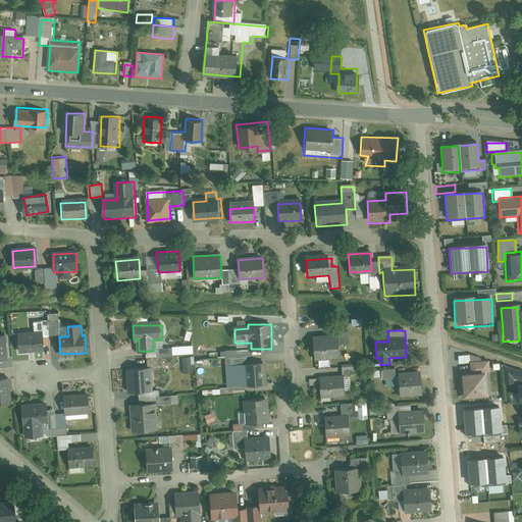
[(41,331),(16,333),(18,352),(43,350),(41,331)]
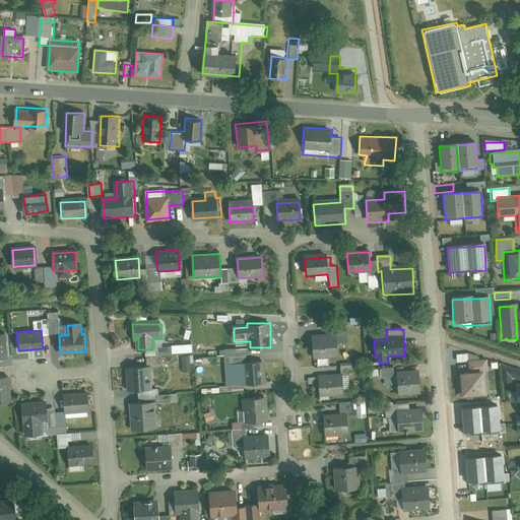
[(6,334),(0,335),(0,360),(9,360),(6,334)]
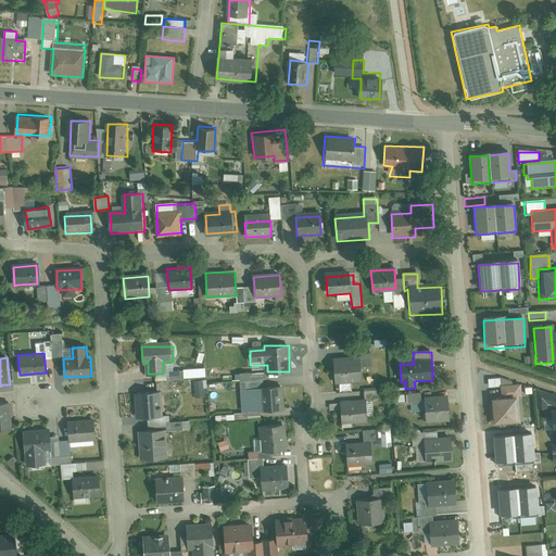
[(361,363),(332,364),(332,386),(362,384),(361,363)]
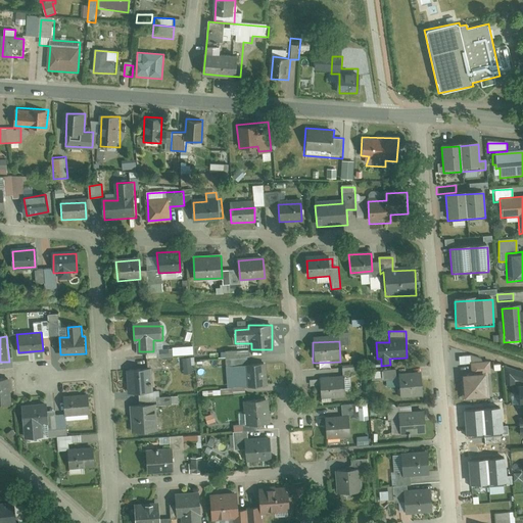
[(471,374),(465,374),(466,382),(459,383),(461,401),(491,399),(491,398),(489,373),(494,373),(493,362),(470,363),(471,374)]
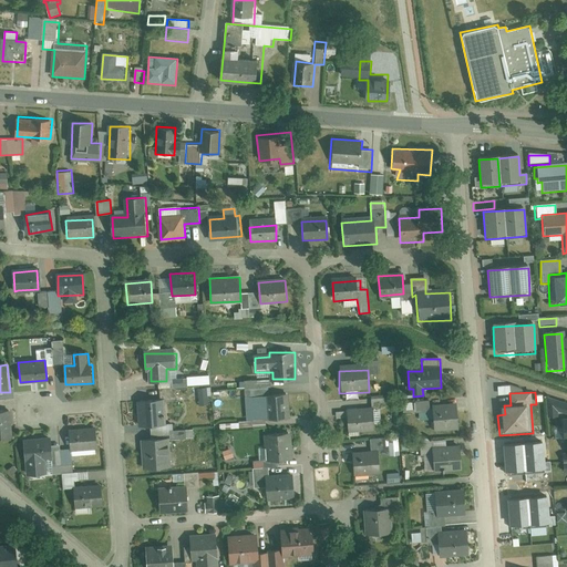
[(288,397),(245,400),(246,422),(290,419),(288,397)]
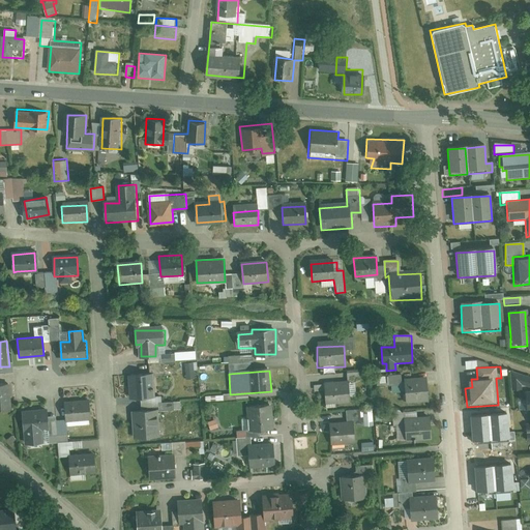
[(529,377),(509,371),(511,389),(520,389),(522,384),(529,386),(529,377)]
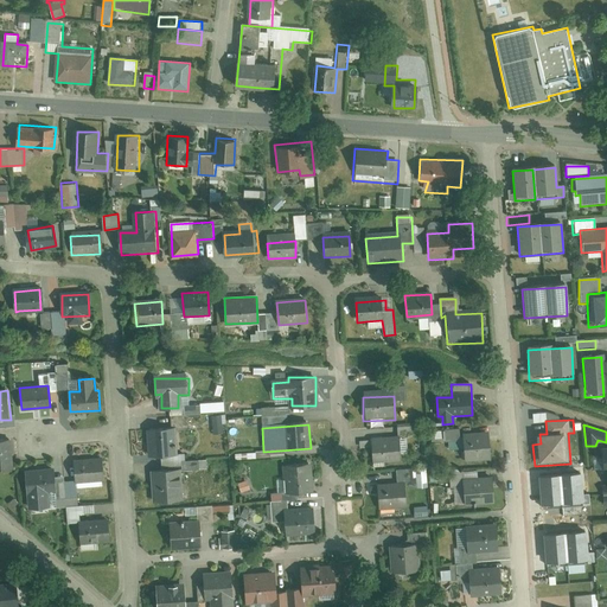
[(176,429),(152,430),(154,458),(178,457),(176,429)]
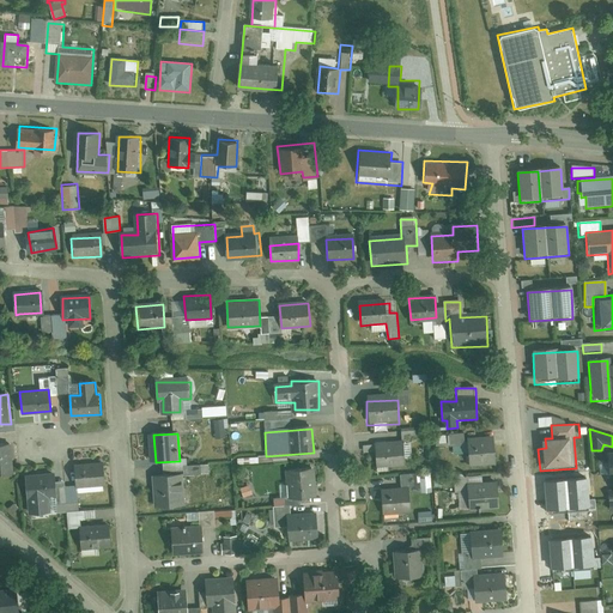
[(491,442),(467,444),(469,466),(493,465),(491,442)]
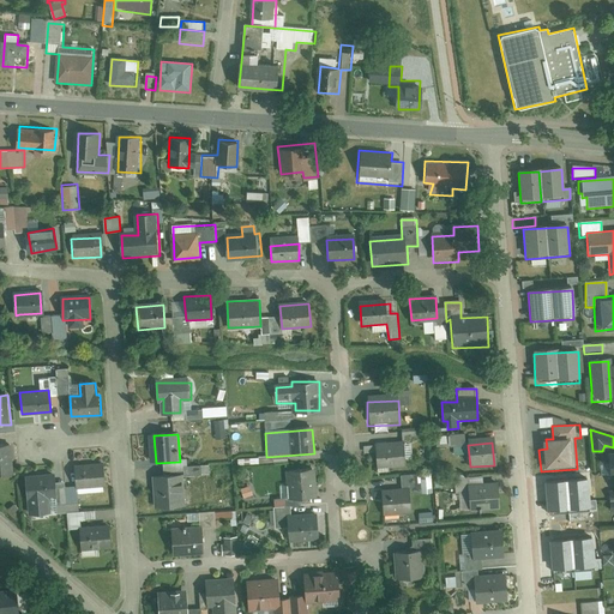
[(402,446),(375,447),(377,468),(404,467),(402,446)]
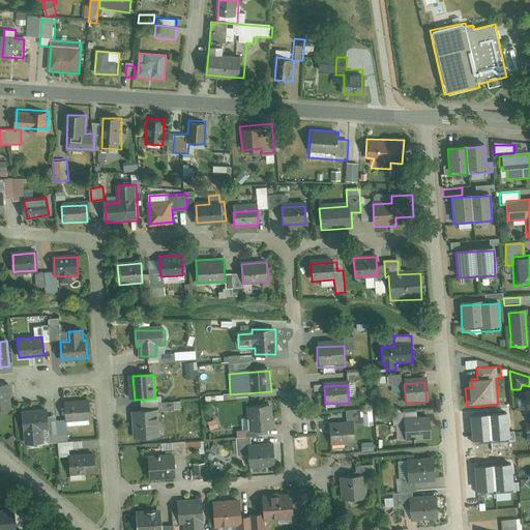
[(6,386),(0,386),(0,408),(8,408),(6,386)]
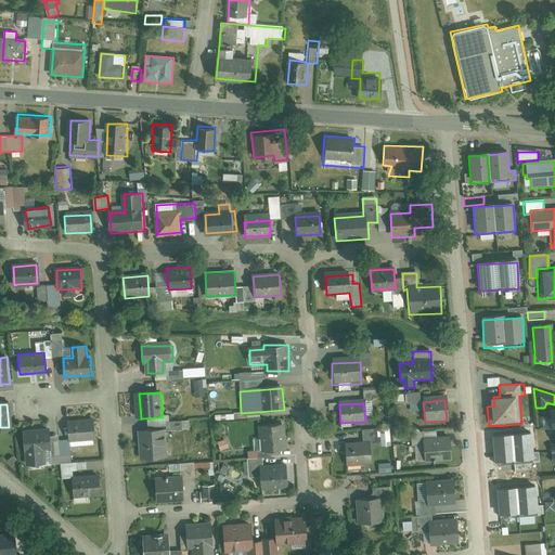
[(95,424),(67,426),(68,441),(97,439),(95,424)]
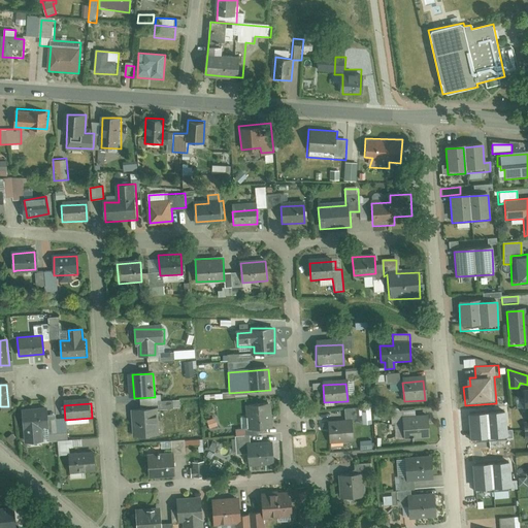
[(270,407),(249,408),(249,428),(271,427),(270,407)]
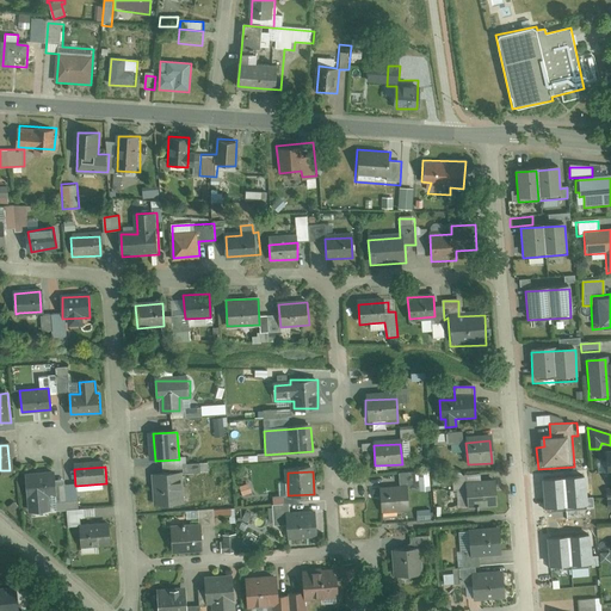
[(180,475),(153,477),(156,506),(183,504),(180,475)]
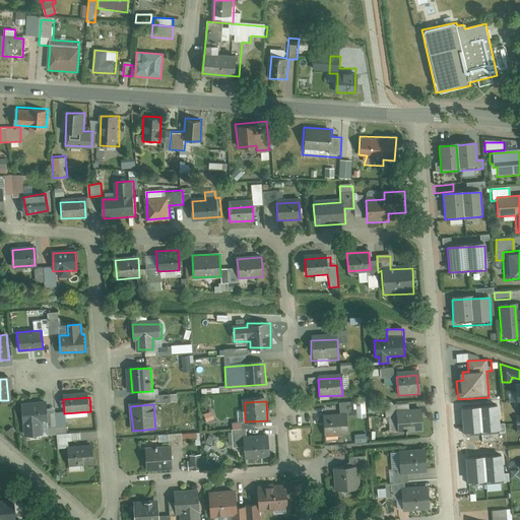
[(489,405),(460,407),(462,432),(500,429),(498,406),(489,405)]
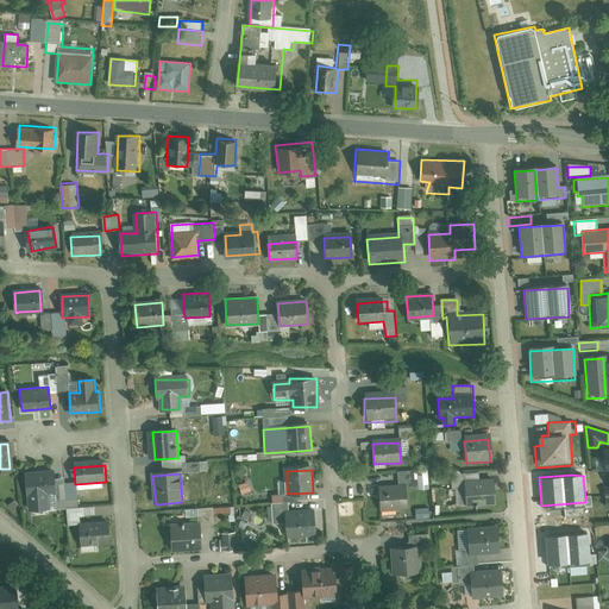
[(54,476),(24,478),(26,514),(49,512),(48,494),(55,493),(54,476)]
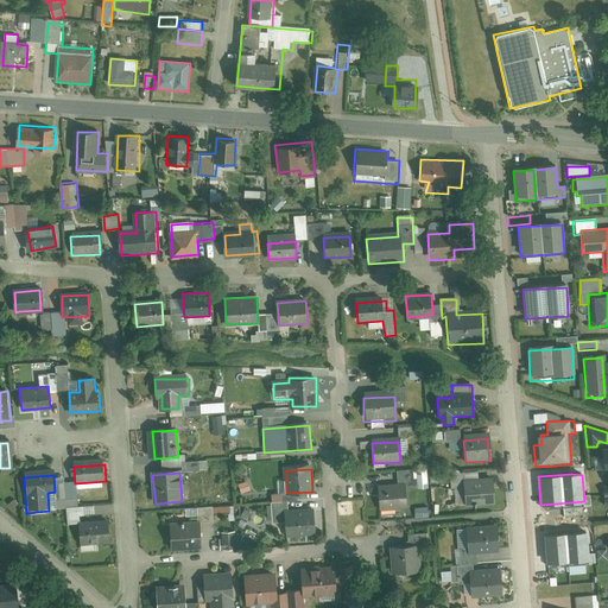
[(494,480),(464,481),(467,507),(495,505),(494,480)]
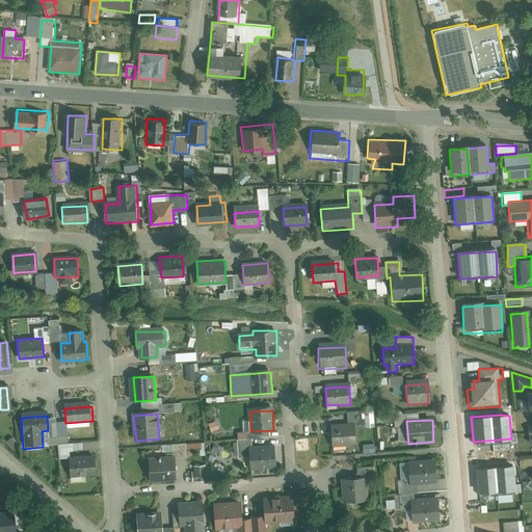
[(353,427),(331,428),(333,447),(354,446),(353,427)]
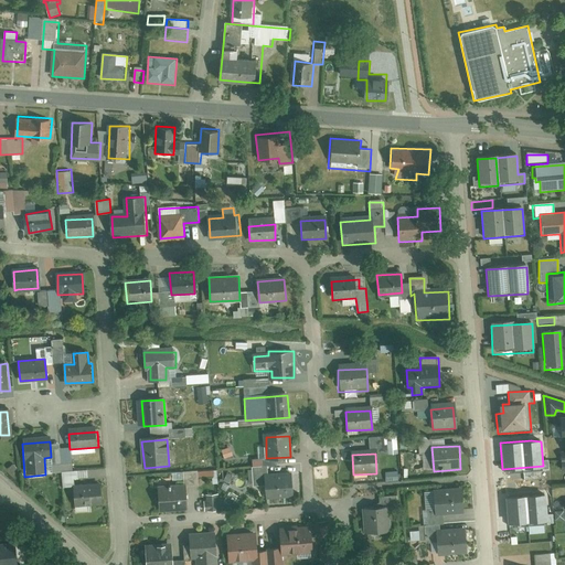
[(294,473),(269,476),(269,467),(253,468),(254,487),(270,486),(272,499),(295,498),(294,473)]
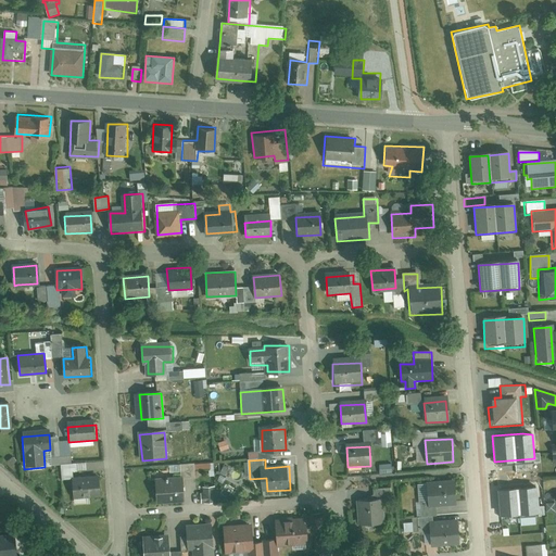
[(101,477),(72,478),(73,498),(101,498),(101,477)]
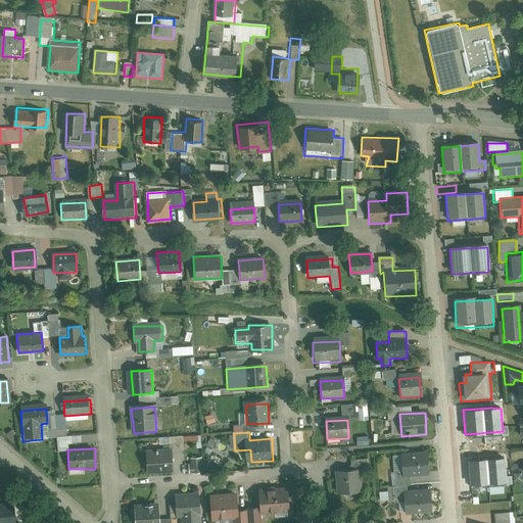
[(171,452),(146,454),(148,476),(172,474),(171,452)]
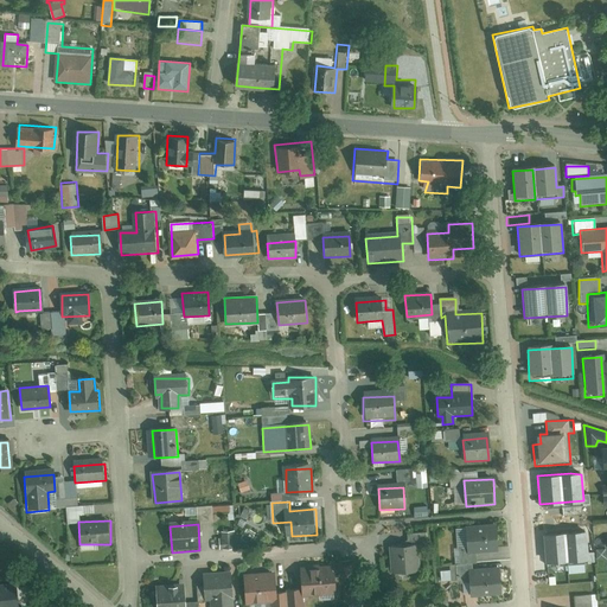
[(494,528),(466,530),(468,554),(497,550),(494,528)]
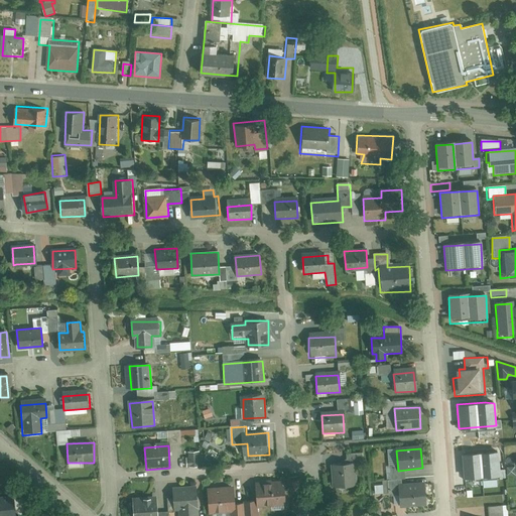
[(497,450),(461,454),(463,477),(499,474),(497,450)]
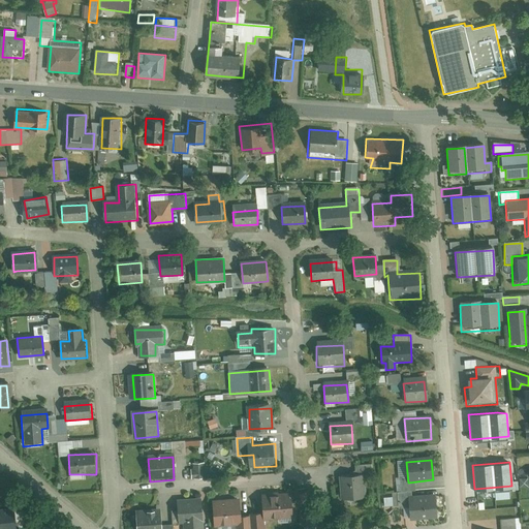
[(192,464),(192,479),(204,479),(203,464),(192,464)]
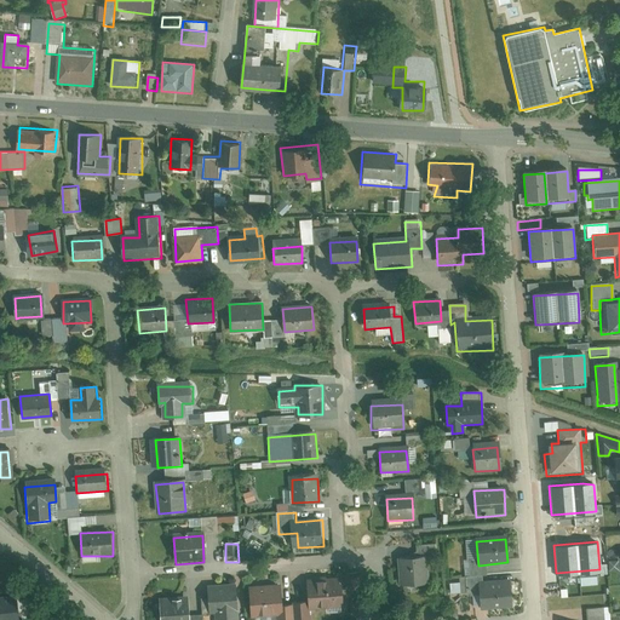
[(428,558),(399,561),(400,585),(429,583),(428,558)]
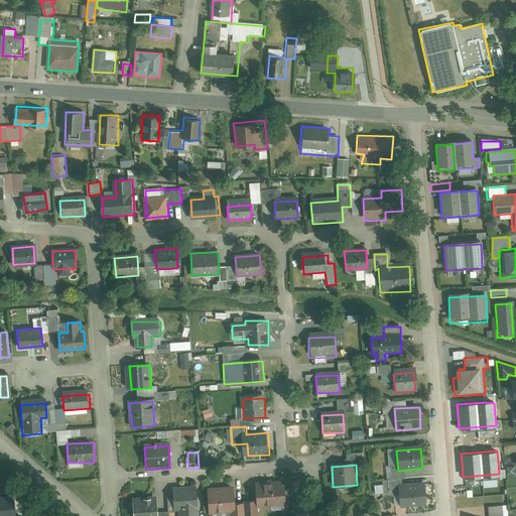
[(286,481),(255,484),(256,499),(245,500),(246,502),(246,515),(257,515),(257,508),(288,505),(286,481)]
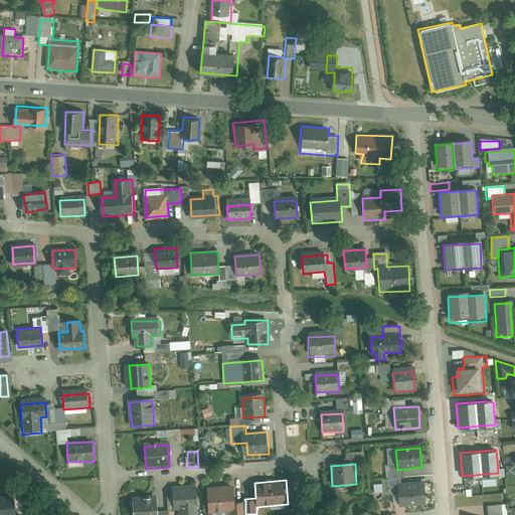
[(423,482),(396,484),(397,506),(424,504),(423,482)]
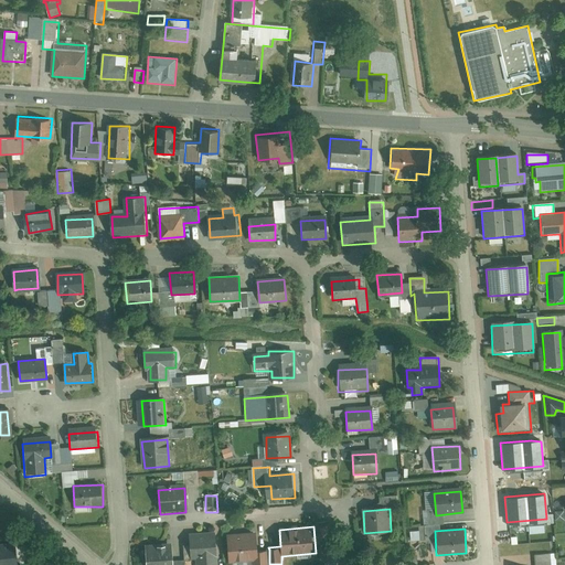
[(256,531),(226,533),(227,562),(252,560),(251,564),(269,564),(269,550),(257,551),(256,531)]
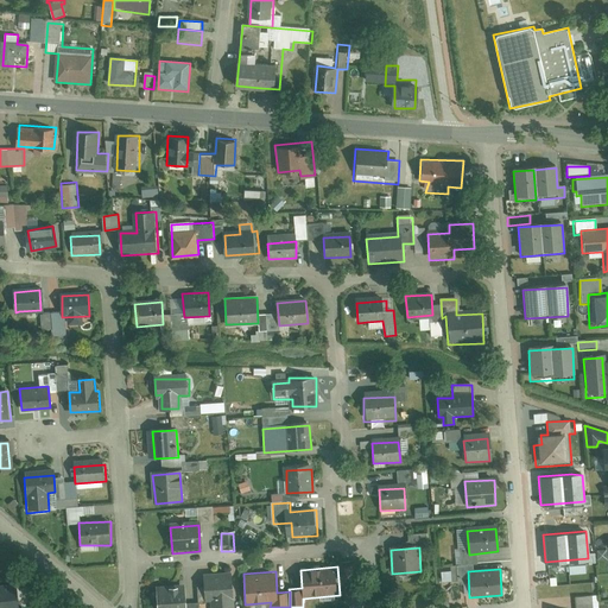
[(235,607),(234,577),(196,580),(197,600),(211,599),(210,607),(235,607)]
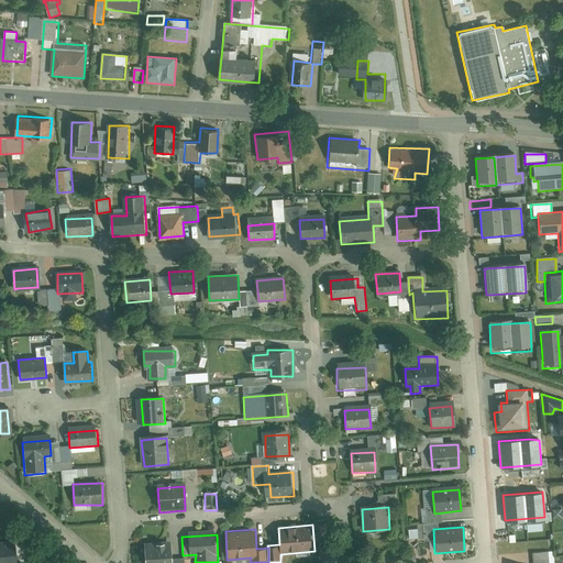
[(13,539),(0,540),(0,562),(13,562),(15,562),(13,539)]
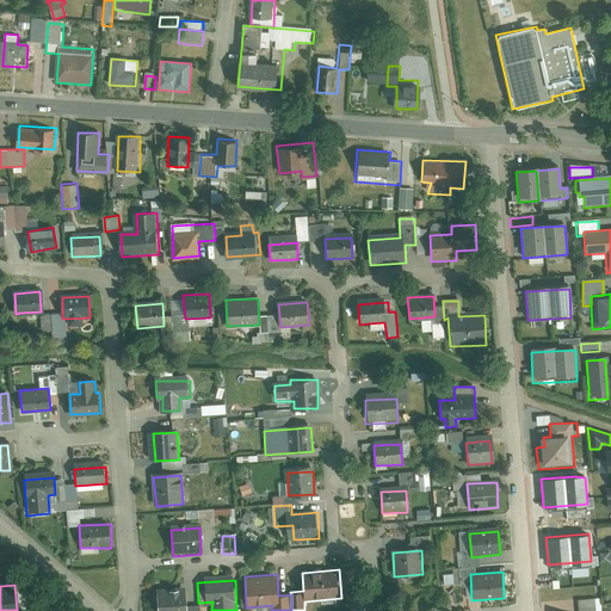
[(187,610),(185,590),(155,593),(156,610),(187,610)]
